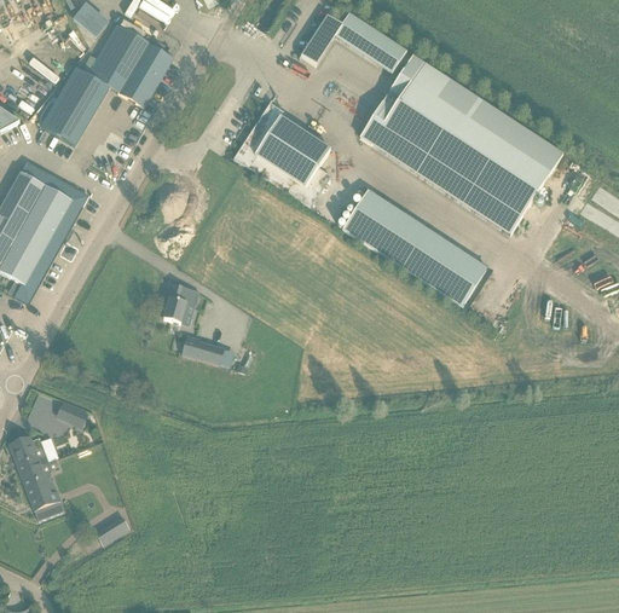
[(94,36),(108,19),(84,0),(71,17),(94,36)]
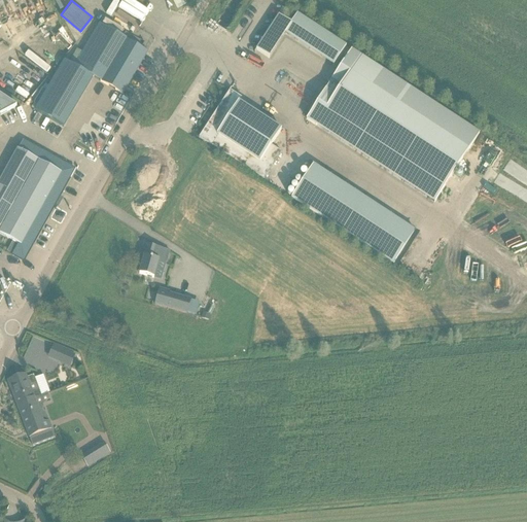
[(332,60),(345,39),(294,9),(289,19),(276,10),(254,45),(268,53),(282,30),(332,60)]
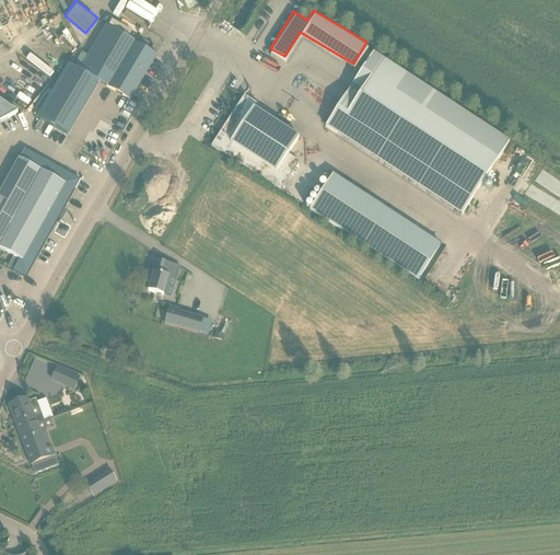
[(73,62),(129,95),(156,50),(105,20),(88,50),(82,47),(73,62)]
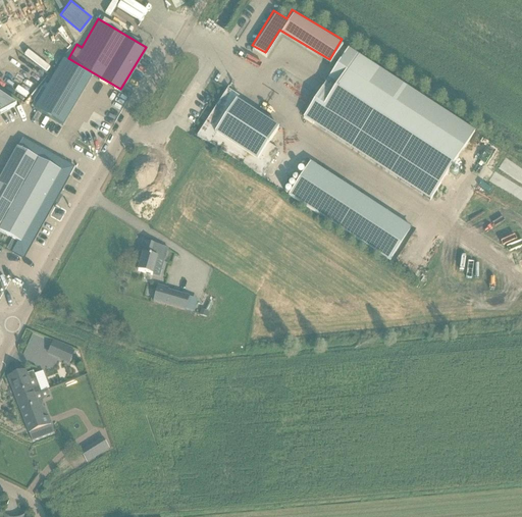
[(0,21),(0,36),(9,32),(3,20),(0,21)]
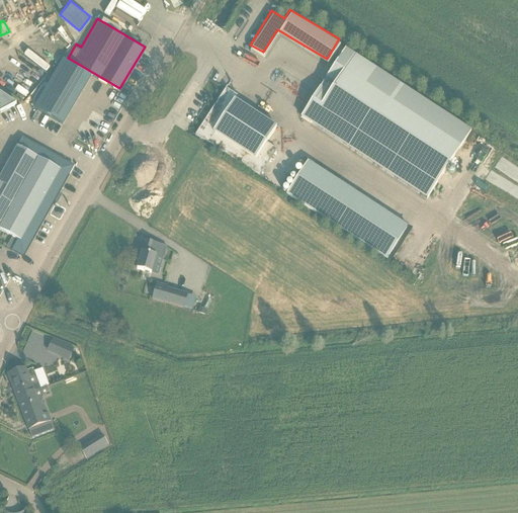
[(470,126),(345,45),(300,112),(311,118),(301,112),(312,97),(437,179),(428,195),(470,126)]
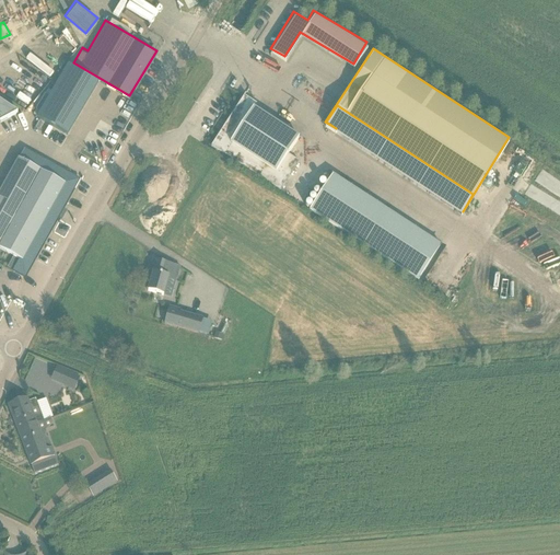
[(249,82),(211,141),(280,186),(299,158),(288,150),(299,134),(249,102),(253,97),(244,91),(251,82),(249,82)]
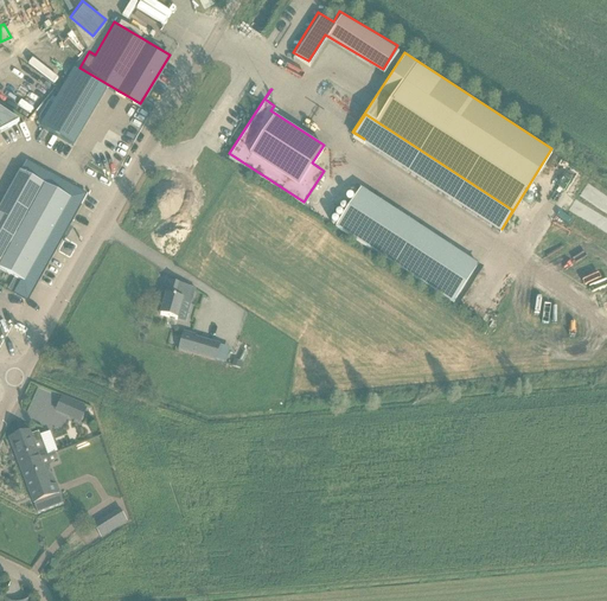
[(0,126),(18,117),(0,104),(0,126)]
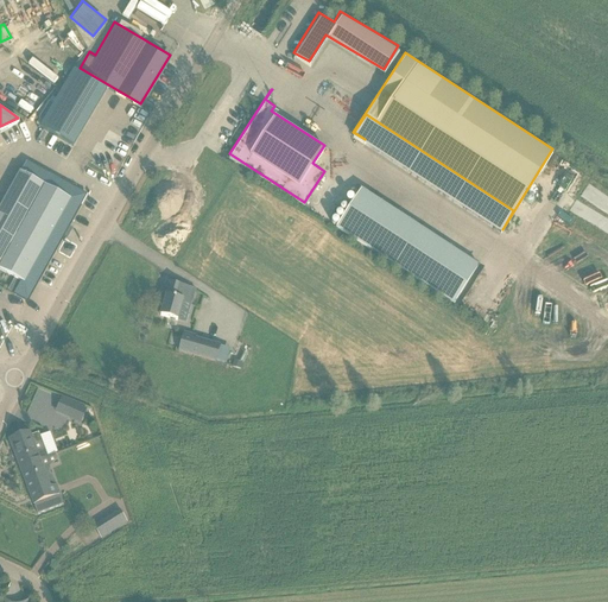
[(0,264),(13,272),(6,285),(13,289),(20,276),(24,278),(27,272),(38,278),(38,277),(64,230),(64,229),(67,230),(68,226),(67,225),(86,190),(49,170),(43,179),(20,166),(0,202),(0,264)]
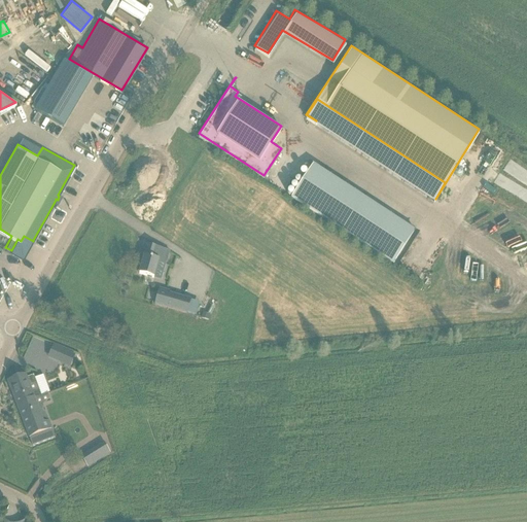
[(288,197),(395,258),(415,223),(309,162),(288,197)]
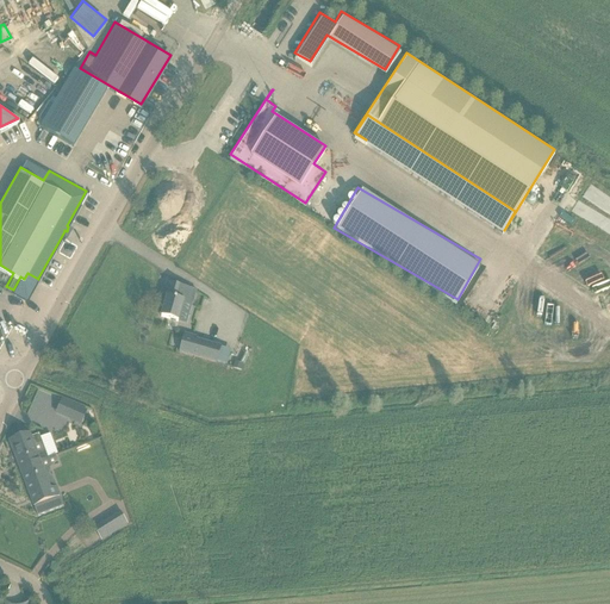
[(190,298),(193,285),(168,278),(163,291),(167,292),(161,311),(178,317),(184,297),(190,298)]
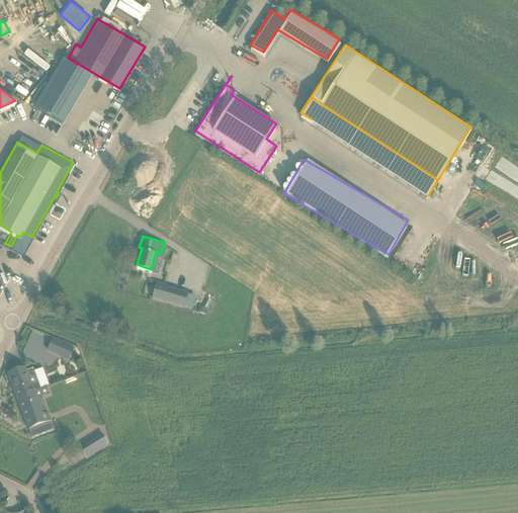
[(183,304),(187,290),(166,284),(167,282),(156,279),(152,294),(183,304)]
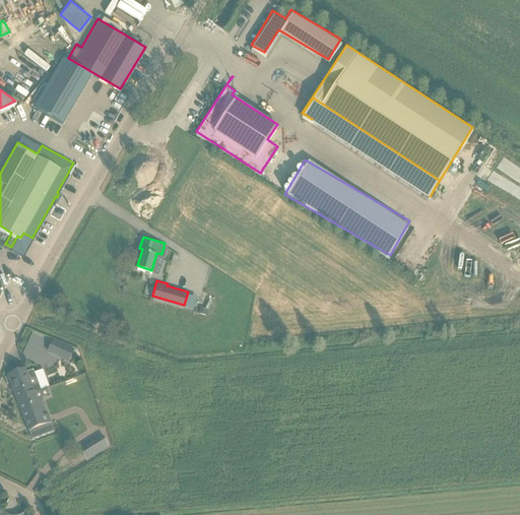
[(62,340),(57,353),(67,358),(73,345),(62,340)]
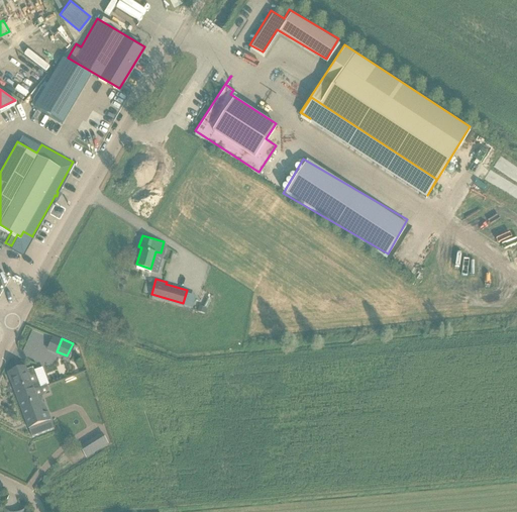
[(8,370),(16,393),(32,387),(38,385),(38,383),(39,383),(32,364),(25,367),(24,364),(8,370)]
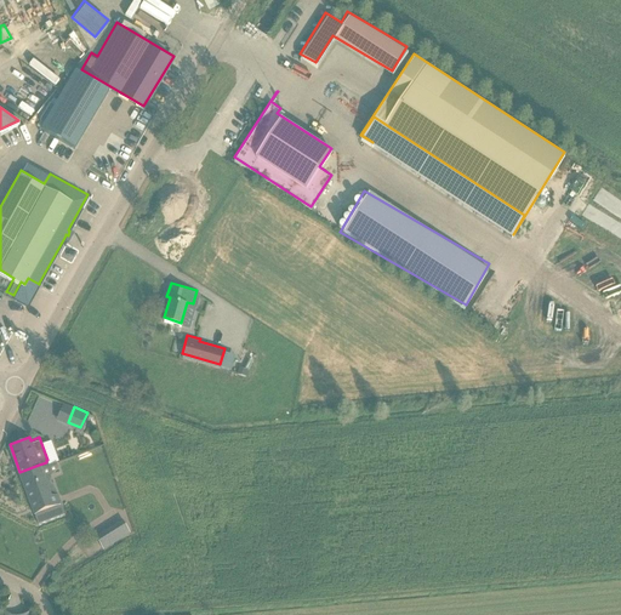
[(39,465),(20,472),(38,519),(64,510),(57,490),(50,494),(39,465)]
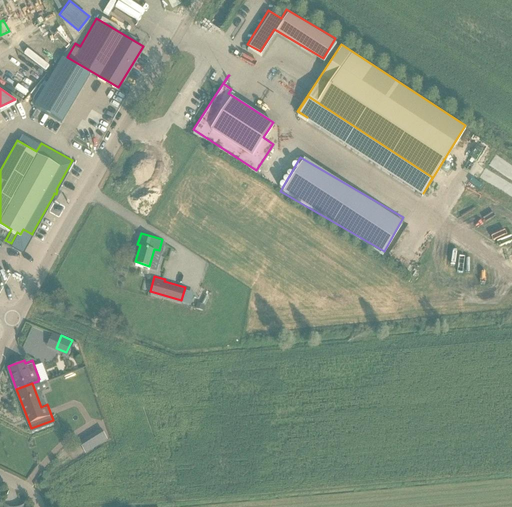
[(87,434),(79,439),(85,449),(93,444),(87,434)]
